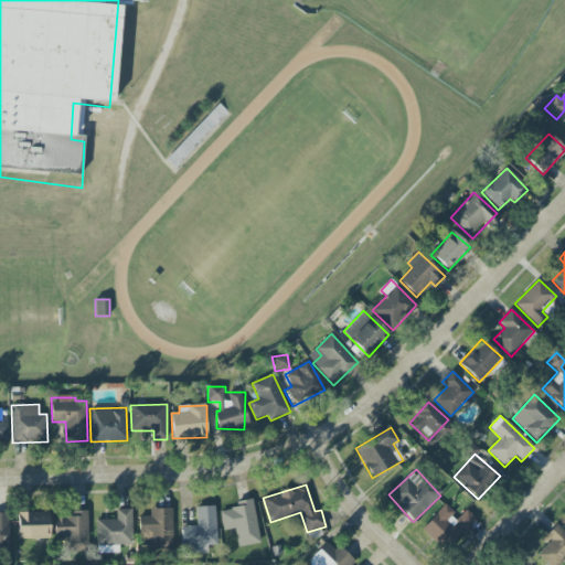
[(238,547),(260,543),(252,499),(236,502),(237,508),(220,511),(223,531),(235,529),(238,547)]
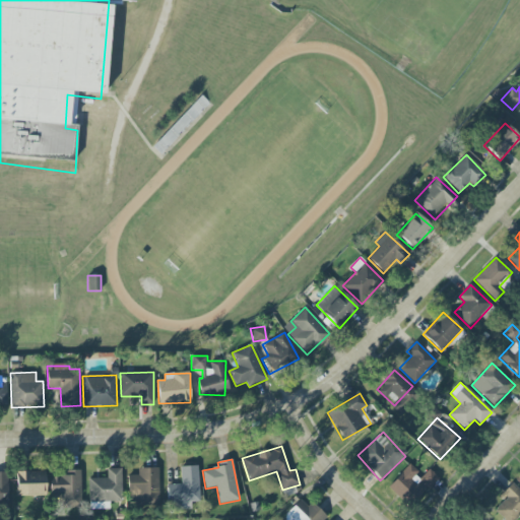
[(389,485),(410,507),(438,477),(429,469),(421,477),(408,465),(389,485)]
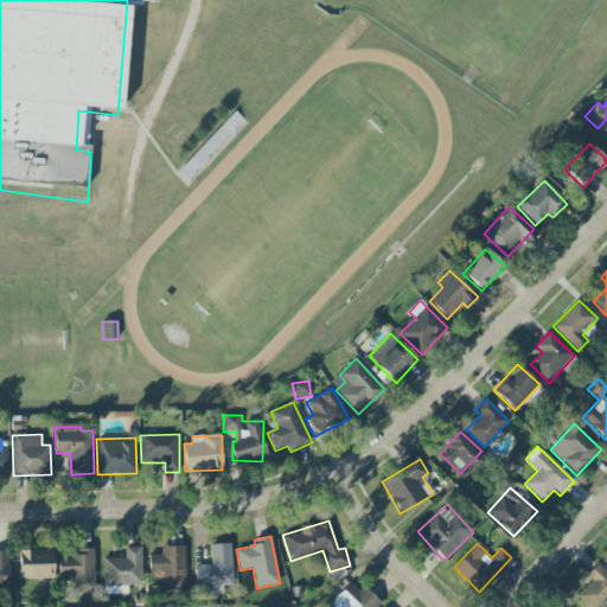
[(195,567),(196,588),(208,588),(208,595),(223,594),(223,586),(234,586),(231,544),(210,545),(211,566),(195,567)]
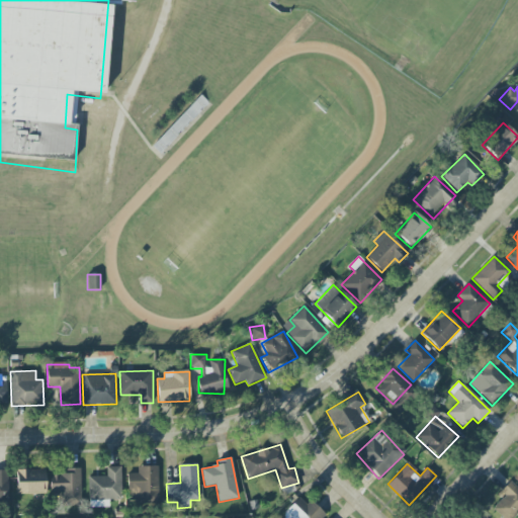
[(127,473),(127,502),(158,502),(159,466),(138,466),(137,473),(127,473)]
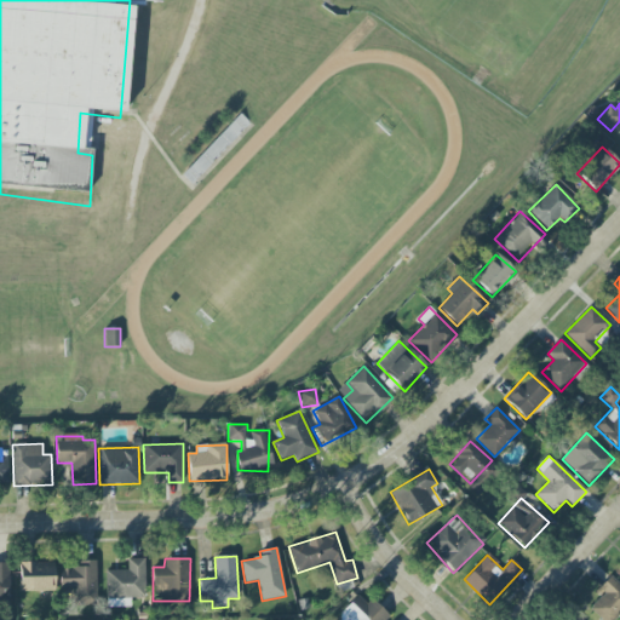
[(105,570),(107,608),(131,608),(131,598),(145,598),(145,560),(127,560),(127,570),(105,570)]
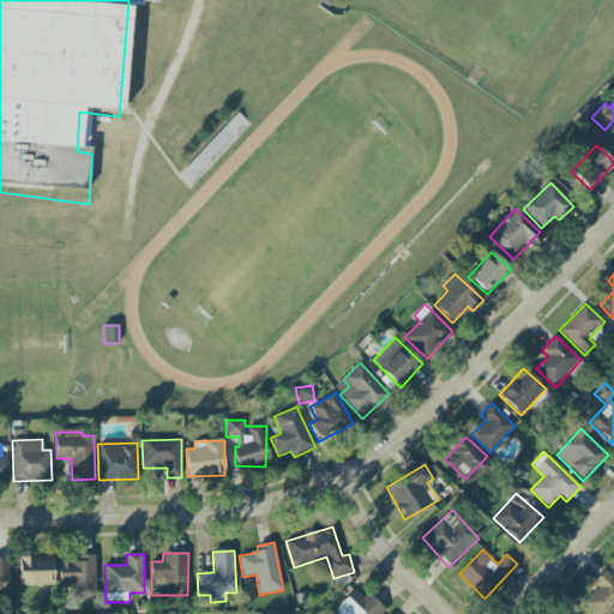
[(72,584),(73,597),(96,597),(95,555),(80,555),(80,561),(59,563),(60,585),(72,584)]
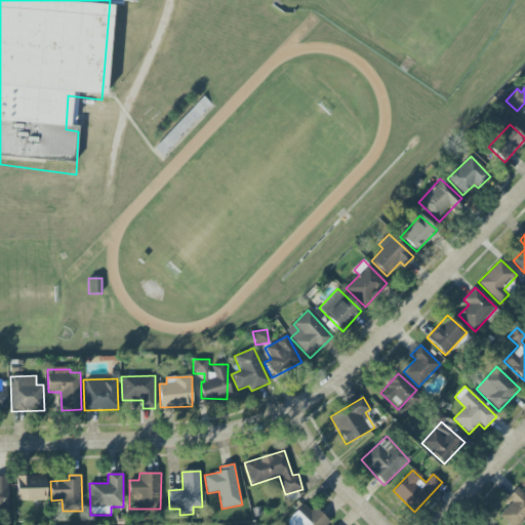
[(46,500),(46,476),(16,477),(17,500),(46,500)]
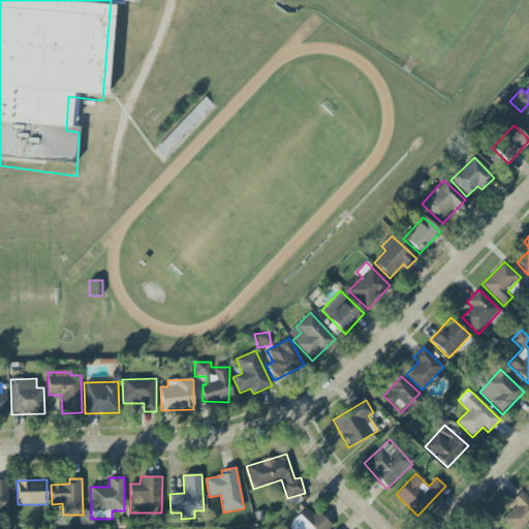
[(502,521),(512,528),(523,528),(526,526),(528,527),(528,499),(519,492),(508,505),(511,508),(502,521)]
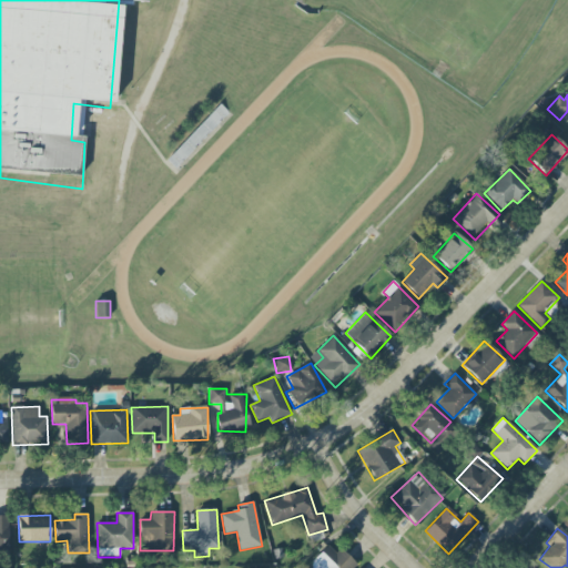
[(352,567),(356,564),(340,549),(336,554),(327,545),(316,558),(325,566),(323,567),(352,567)]
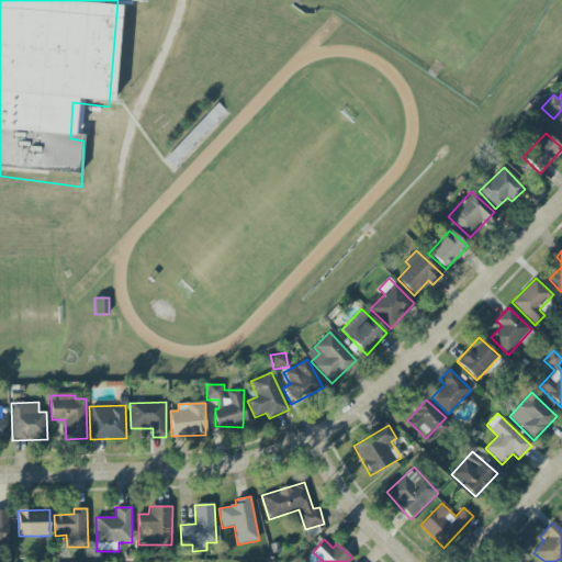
[(526,561),(517,552),(507,561),(526,561)]
